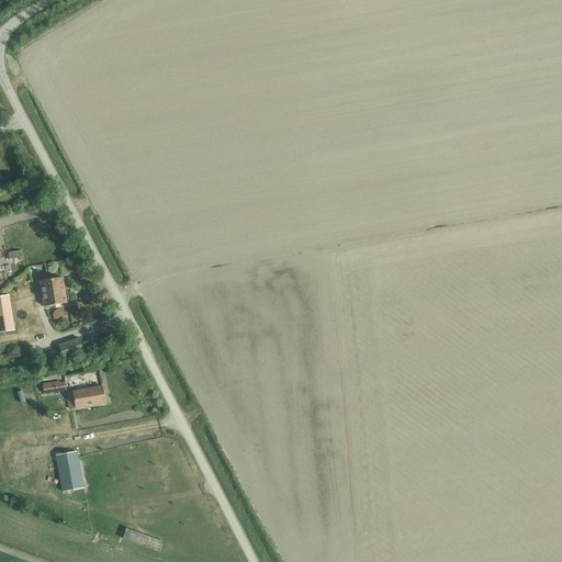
[(22,258),(21,250),(7,253),(8,259),(22,258)]
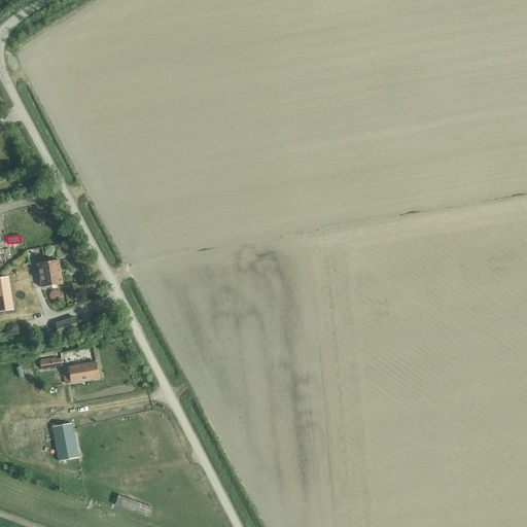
[(38,264),(41,287),(62,284),(58,260),(38,264)]
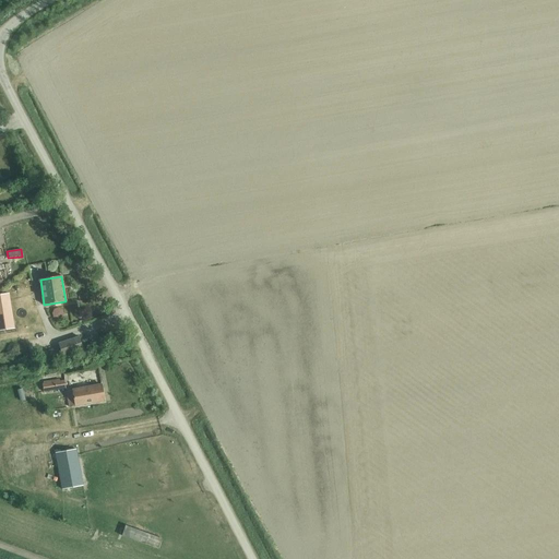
[(0,295),(0,330),(14,329),(9,294),(0,295)]
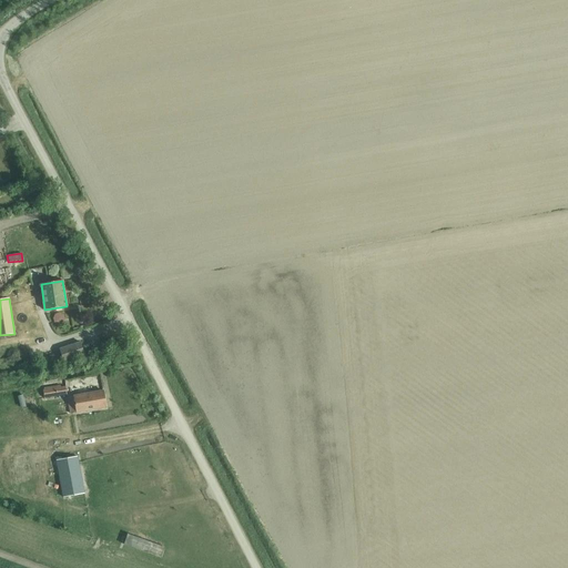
[(64,310),(56,312),(58,322),(67,320),(64,310)]
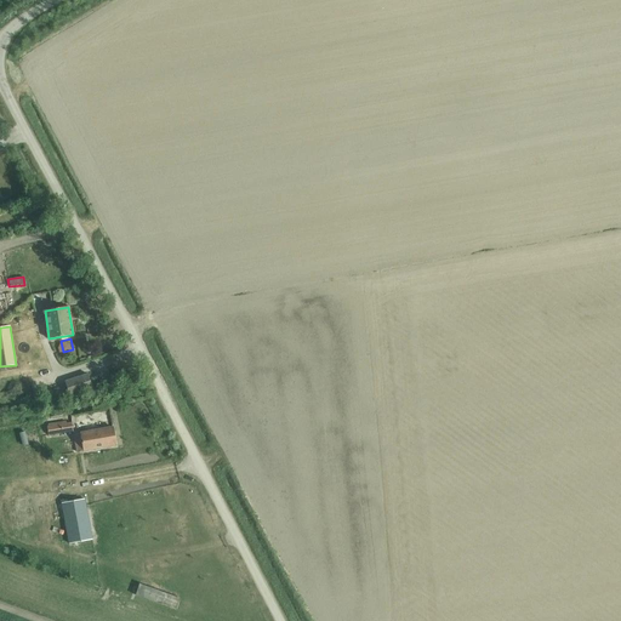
[(64,382),(69,396),(92,388),(87,374),(64,382)]
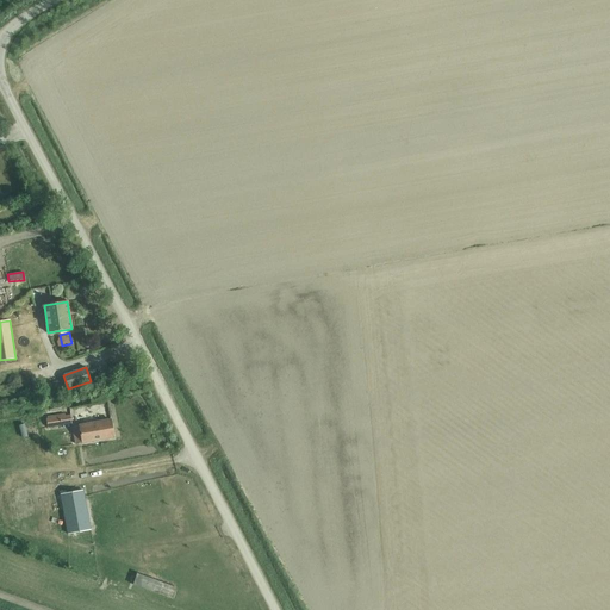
[(47,419),(48,428),(73,423),(72,415),(47,419)]
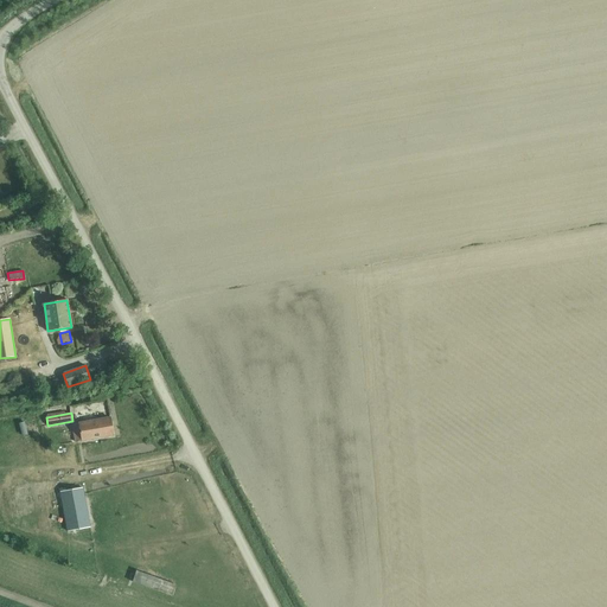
[(74,425),(76,442),(113,435),(110,417),(74,425)]
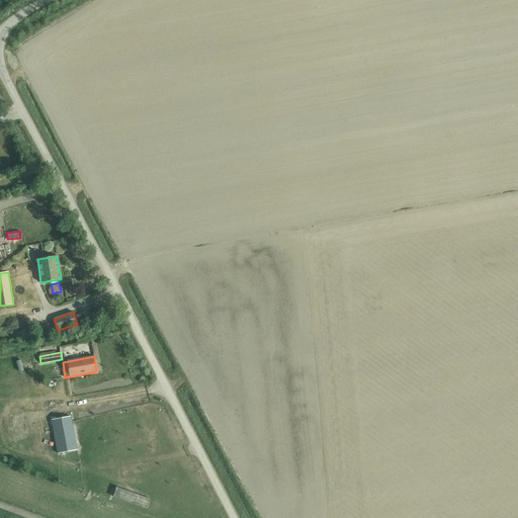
[(55,434),(58,453),(77,449),(71,415),(52,419),(50,409),(12,417),(17,442),(55,434)]
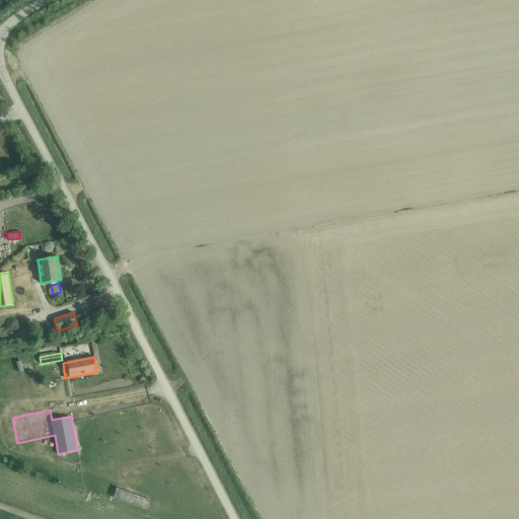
[(150,501),(116,489),(113,498),(146,511),(150,501)]
